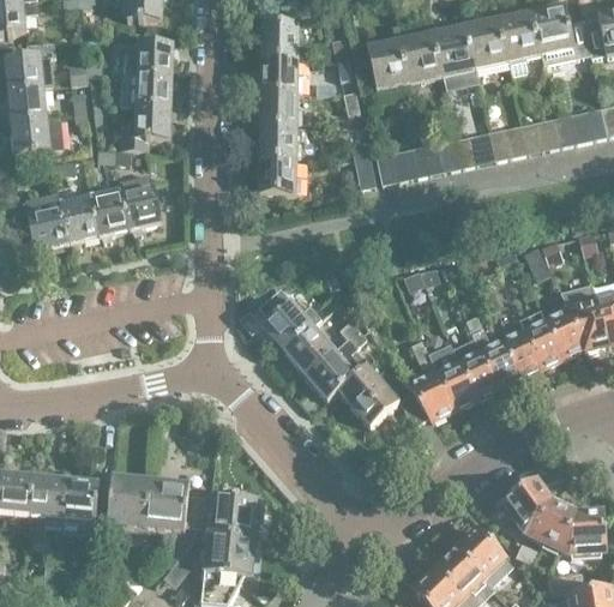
[(36,0),(0,4),(0,35),(25,32),(24,16),(37,14),(36,0)]
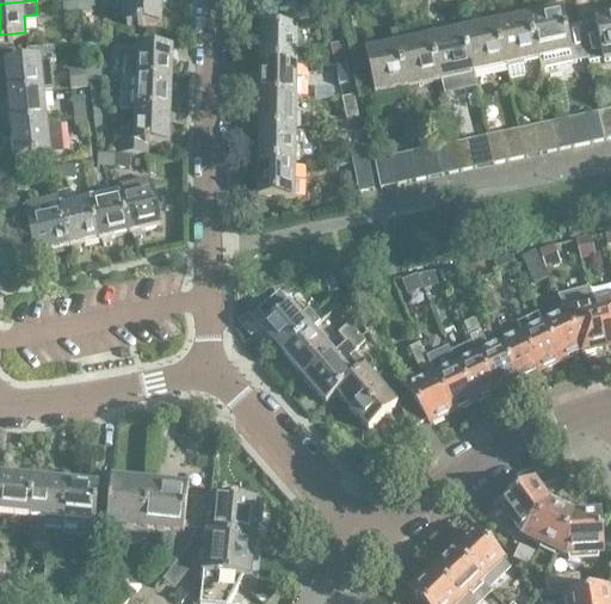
[(79,8),(78,0),(61,0),(62,11),(79,8)]
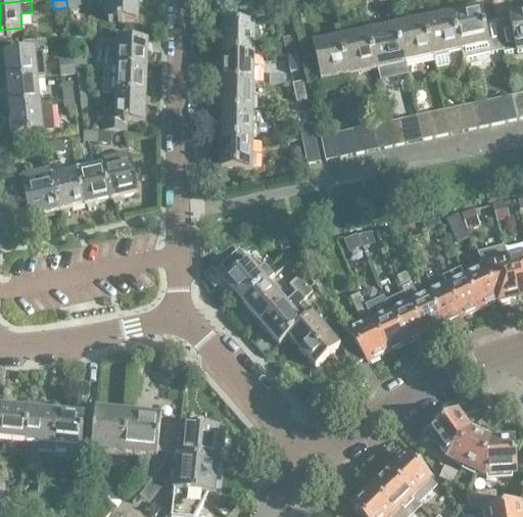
[(108,0),(108,17),(138,18),(138,1),(143,1),(143,0),(108,0)]
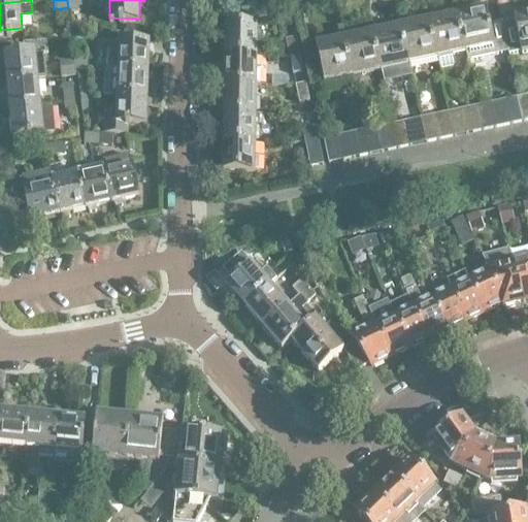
[(508,49),(502,21),(501,18),(489,21),(486,4),(457,10),(457,12),(464,47),(465,46),(468,57),(508,49)]
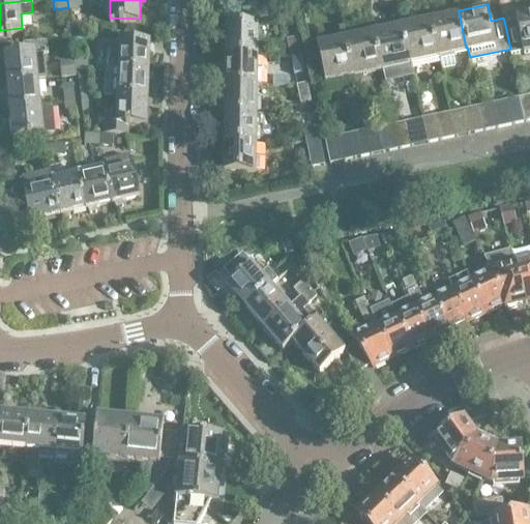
[(529,7),(514,10),(516,19),(504,21),(510,49),(510,50),(522,47),(523,49),(529,47),(529,7)]
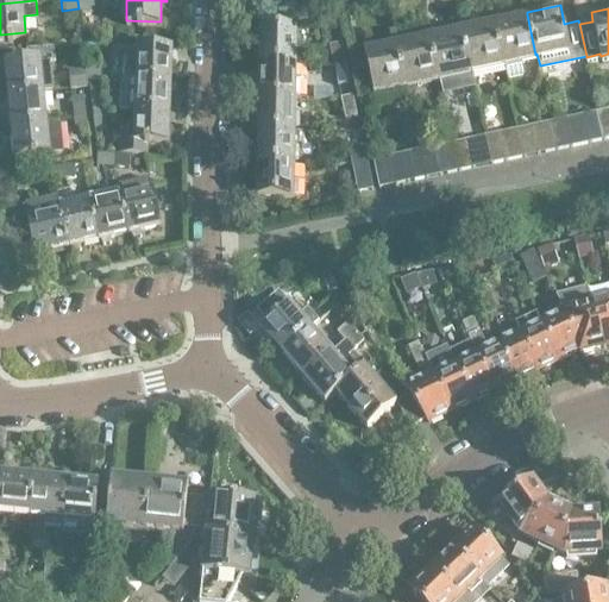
[(526,12),(494,19),(503,62),(504,61),(507,73),(522,70),(520,57),(535,55),(527,14),(526,12)]
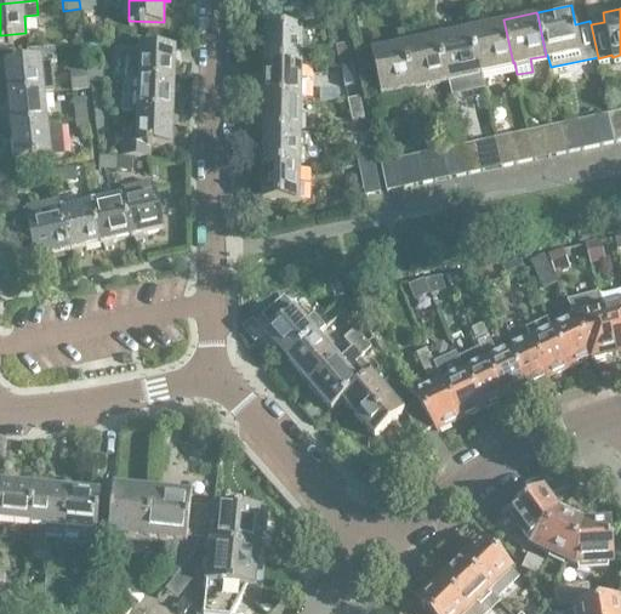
[(503,20),(471,27),(479,70),(483,69),(513,63),(503,20)]
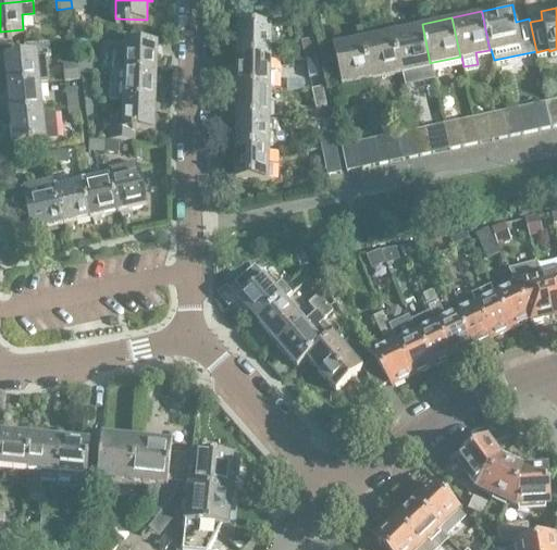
[(237,24),(236,55),(270,55),(271,24),(237,24)]
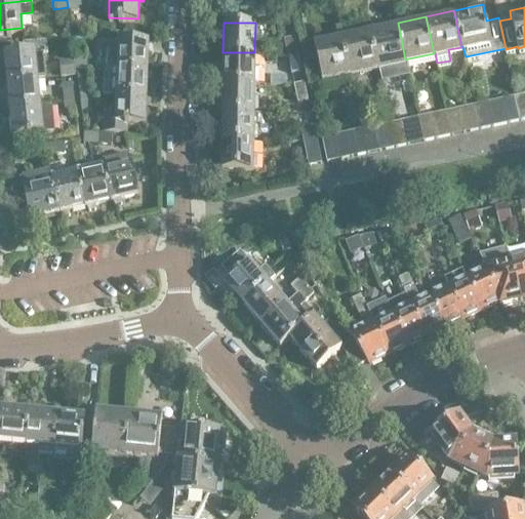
[(379,65),(381,77),(410,72),(408,58),(405,60),(398,23),(370,29),(378,65),(379,65)]
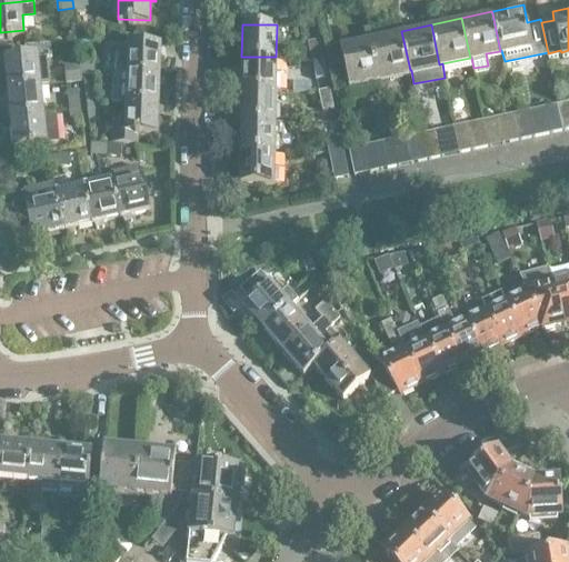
[(400,31),(370,38),(379,77),(409,70),(400,31)]
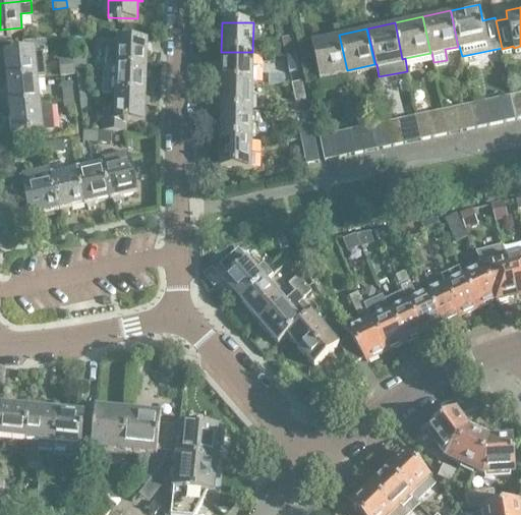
[(282,35),(286,53),(296,50),(293,34),(282,35)]
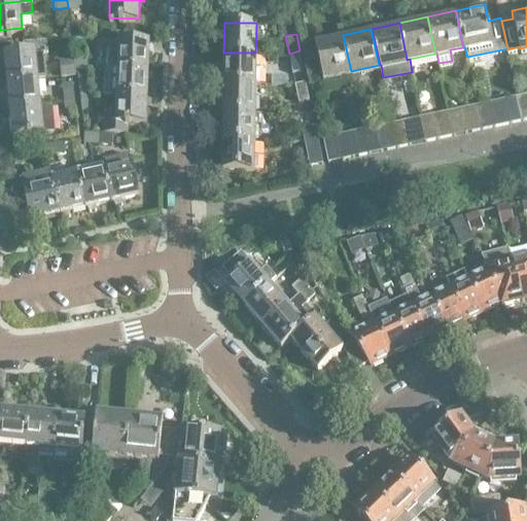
[(343,35),(314,41),(322,77),(351,71),(343,35)]
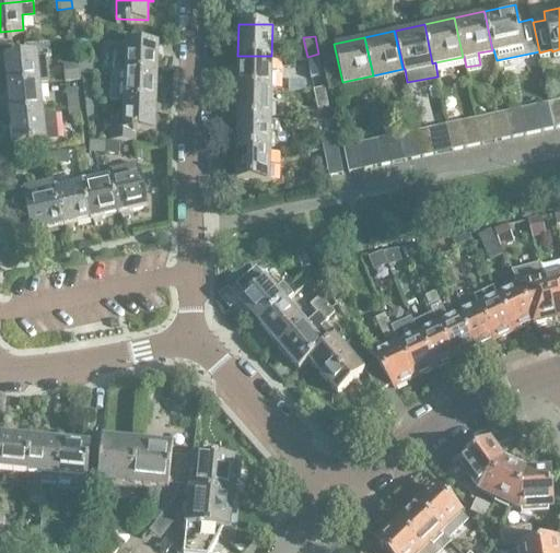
[(7,83),(38,79),(49,78),(47,53),(51,53),(50,38),(25,40),(25,51),(3,54),(7,83)]
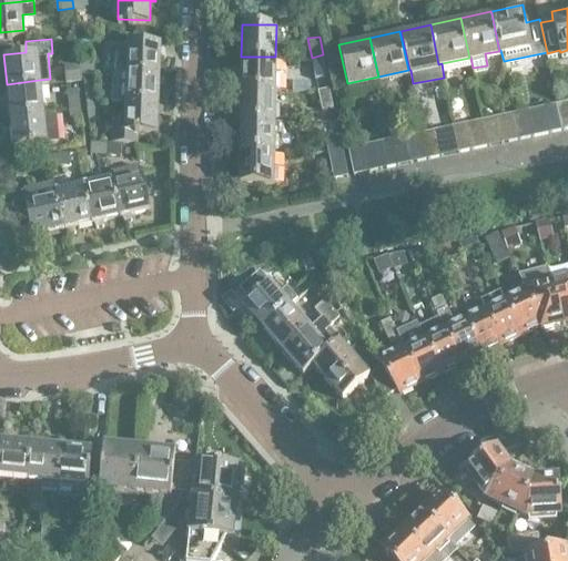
[(118,42),(117,70),(159,72),(160,53),(164,53),(164,46),(160,44),(160,41),(142,41),(127,40),(127,42),(118,42)]
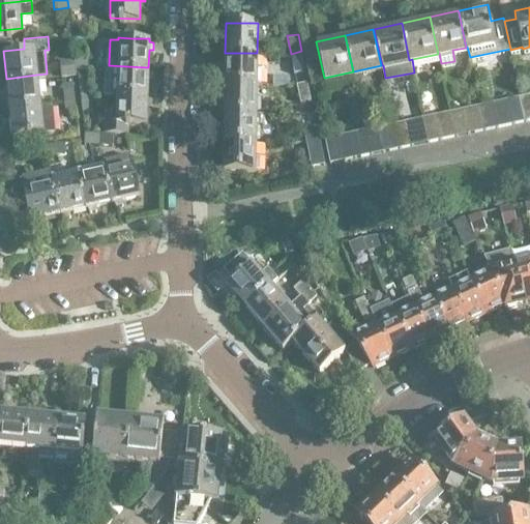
[(301,51),(291,54),(295,70),(305,68),(301,51)]
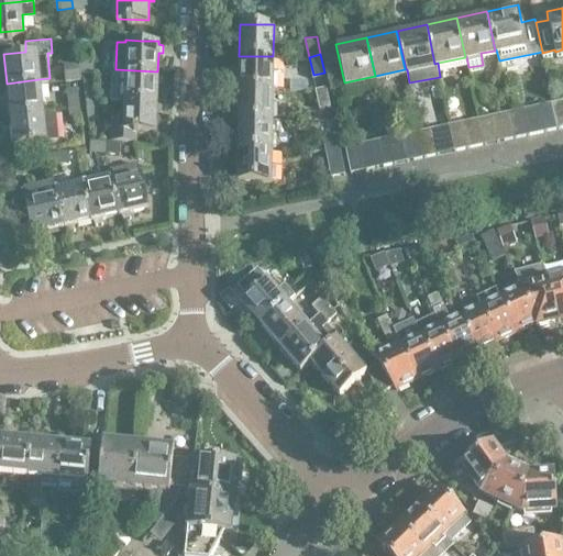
[(94,56),(77,58),(79,70),(95,69),(94,56)]
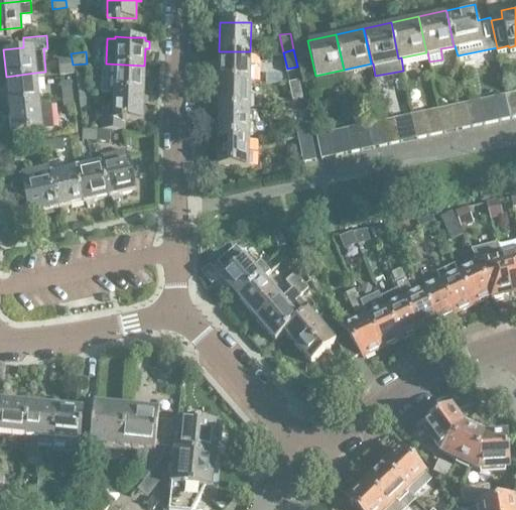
[(219,51),(219,79),(250,80),(250,51),(219,51)]
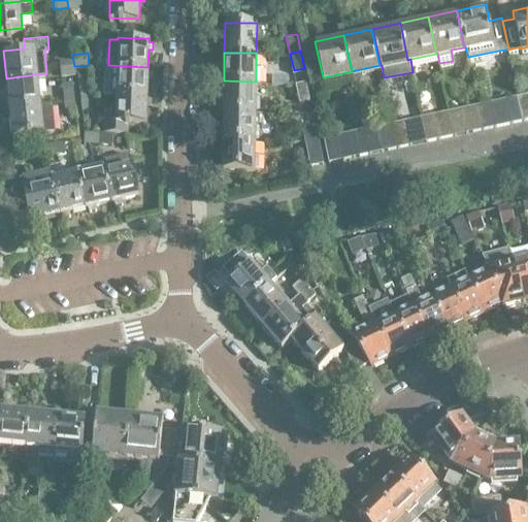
[(60,56),(61,73),(74,71),(74,66),(72,55),(60,56)]
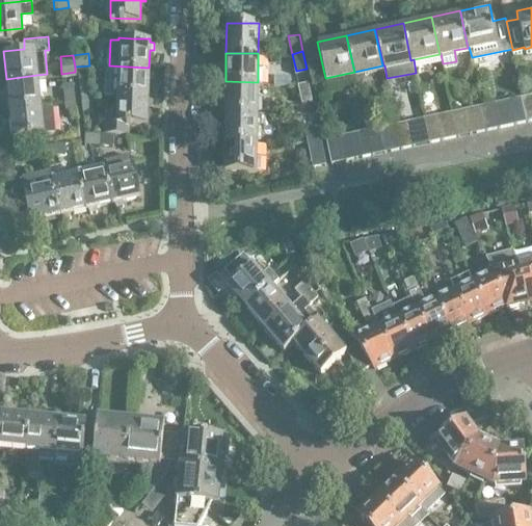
[(106,66),(104,93),(116,93),(116,94),(148,95),(149,77),(153,77),(153,70),(149,69),(149,68),(109,66),(106,66)]
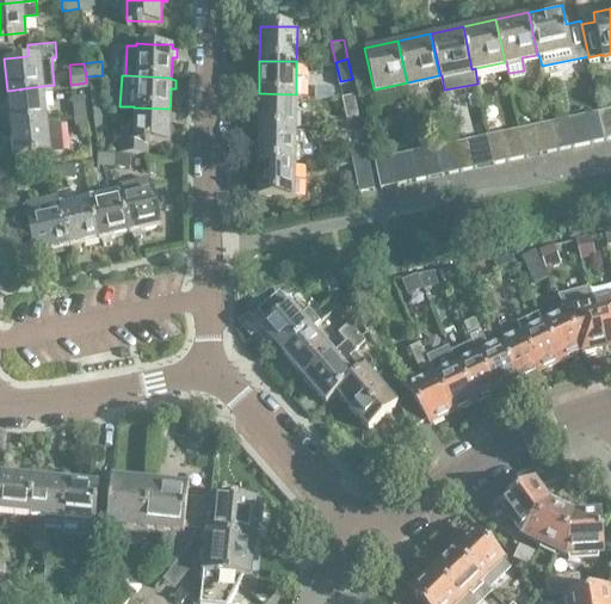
[(42,86),(7,91),(11,122),(45,118),(42,86)]
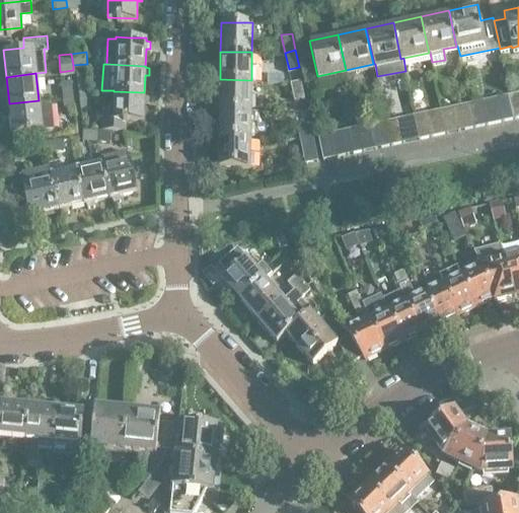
[(77,77),(78,90),(89,89),(88,75),(77,77)]
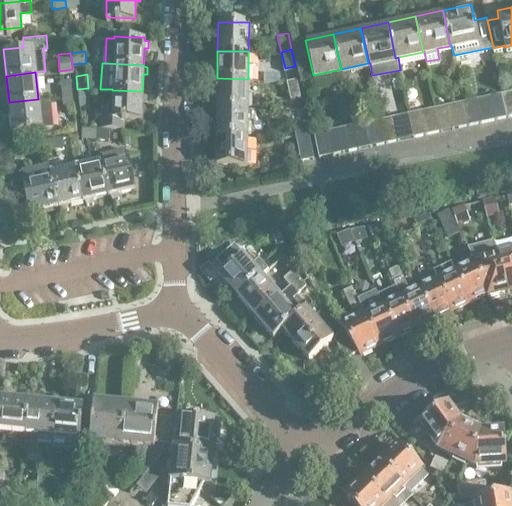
[(61,78),(62,91),(72,89),(71,77),(61,78)]
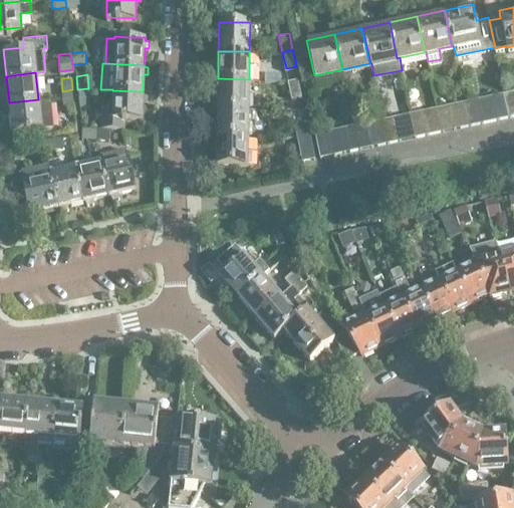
[(302,95),(298,77),(288,80),(292,97),(302,95)]
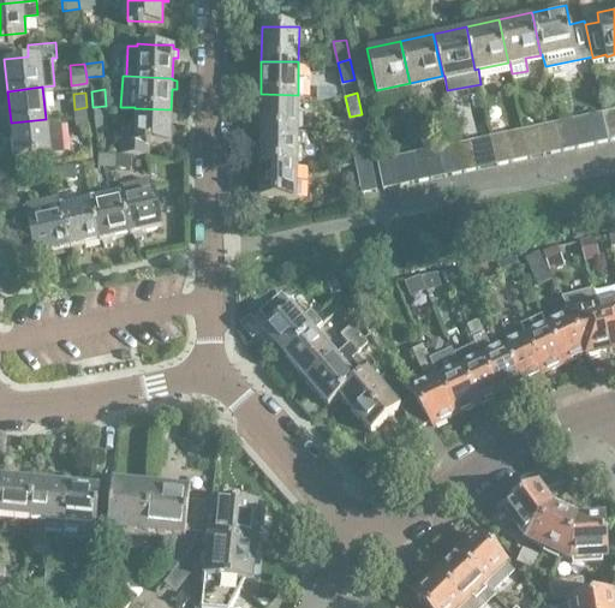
[(261,94),(260,127),(297,129),(298,95),(261,94)]
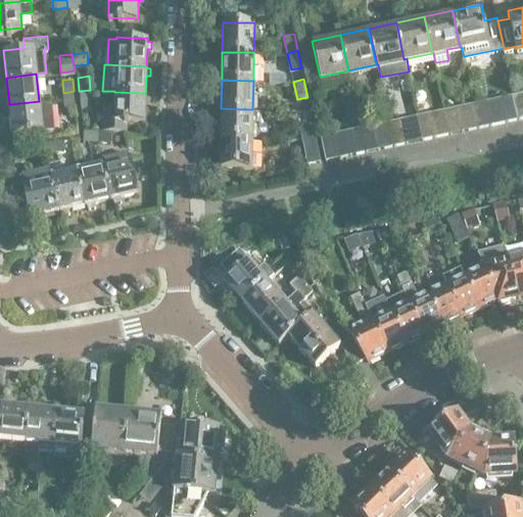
[(522,89),(512,92),(517,115),(522,113),(522,89)]
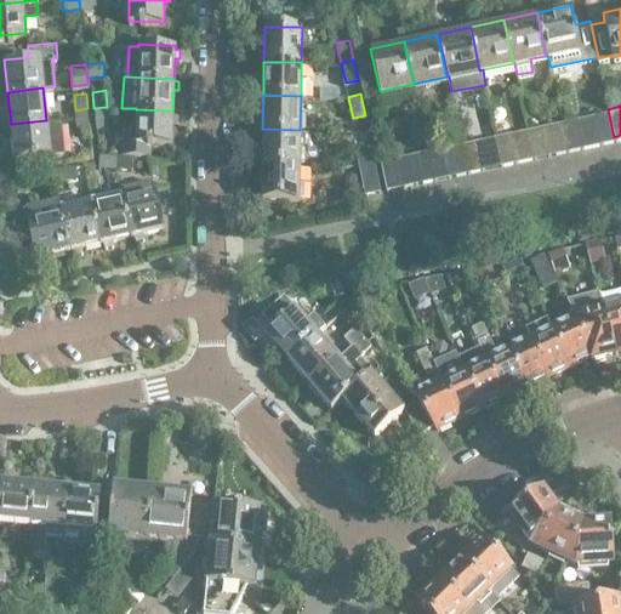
[(107,107),(93,108),(96,126),(109,124),(107,107)]
